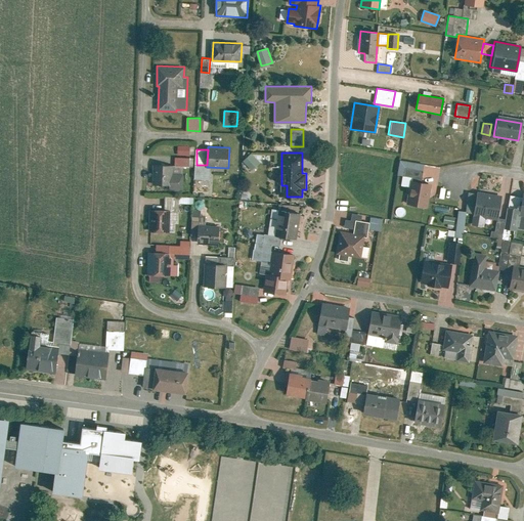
[(260,162),(252,154),(244,161),(252,169),(260,162)]
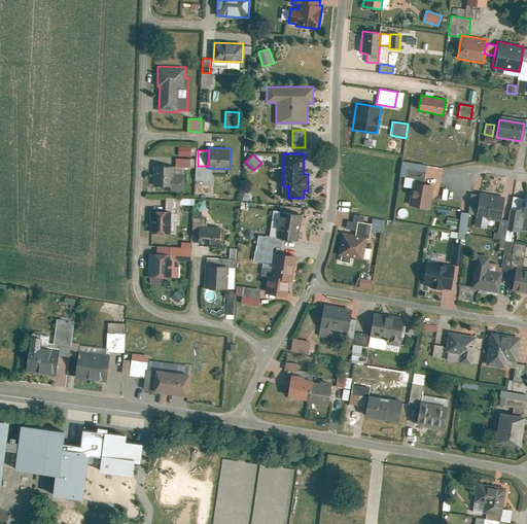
[(190,159),(177,158),(176,167),(190,167),(190,159)]
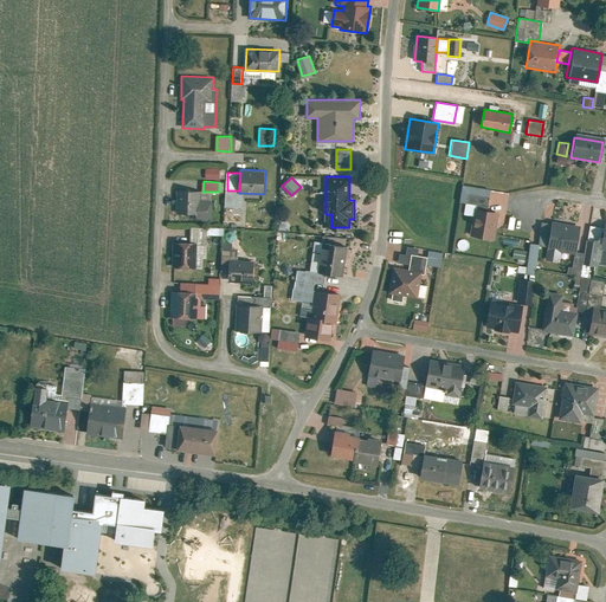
[(469,237),(494,240),(496,220),(504,221),(509,192),(462,185),(459,201),(464,202),(463,214),(472,217),(469,237)]
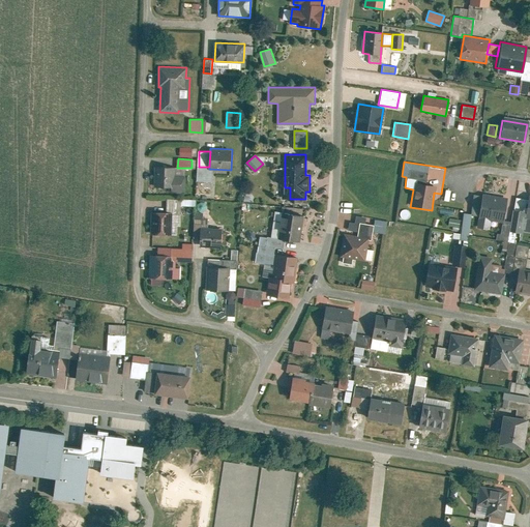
[(185,176),(175,175),(175,166),(154,166),(154,187),(172,187),(172,193),(184,193),(185,176)]
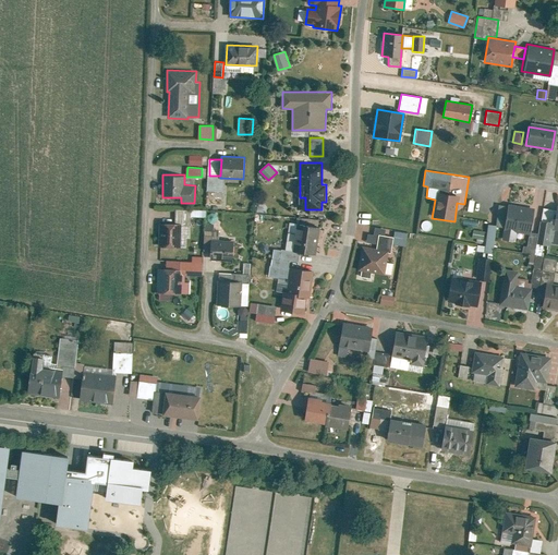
[(533,210),(507,206),(501,239),(514,241),(517,232),(529,233),(533,210)]
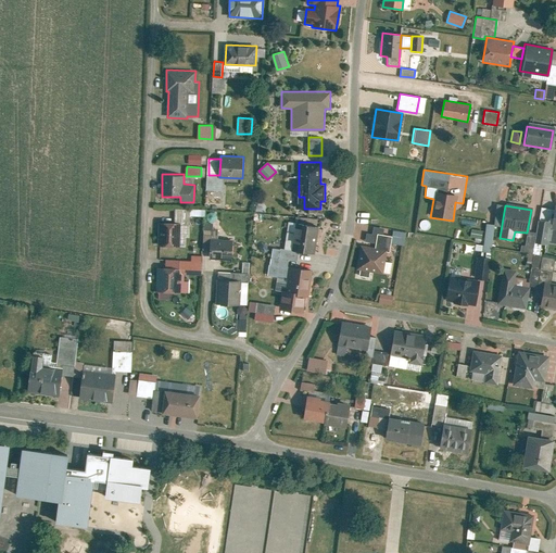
[(540,206),(538,221),(550,223),(553,209),(540,206)]
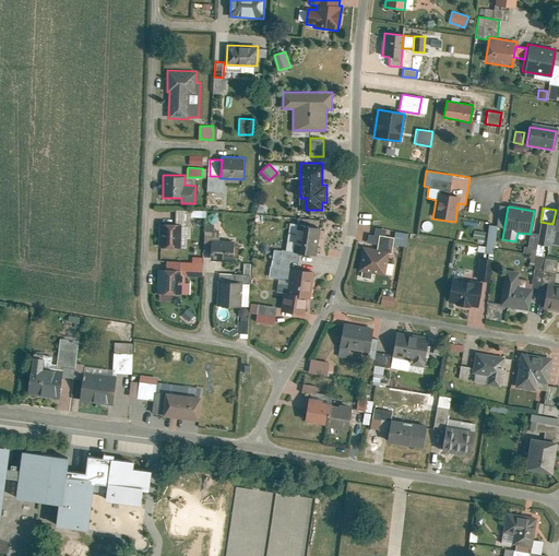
[(540,222),(536,244),(548,246),(551,229),(552,224),(540,222)]
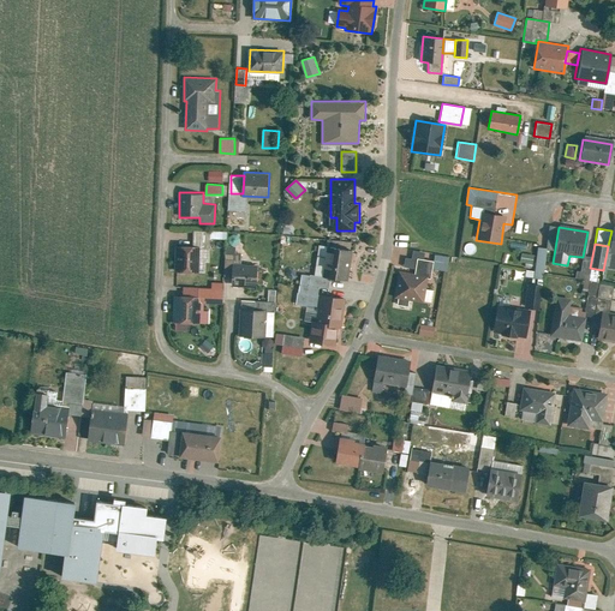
[(175,271),(199,273),(201,247),(177,246),(175,271)]
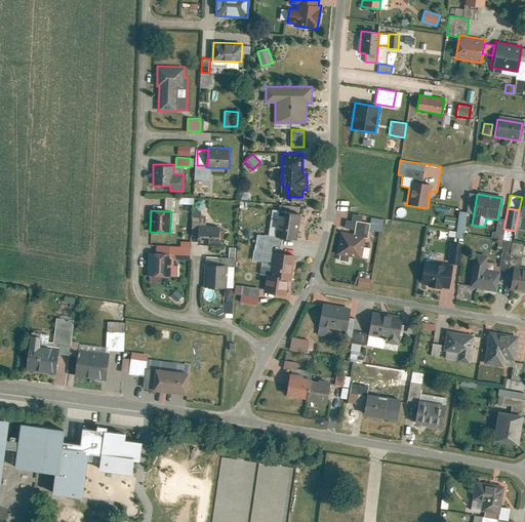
[(202,210),(193,210),(193,234),(200,234),(200,237),(220,238),(221,225),(206,224),(206,215),(201,215),(202,210)]
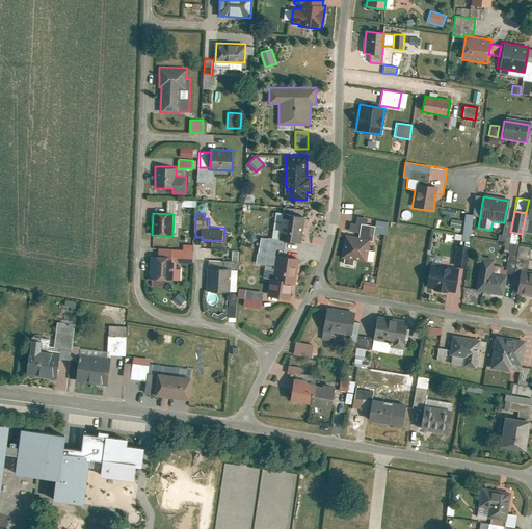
[(281,239),(301,242),(306,216),(285,213),(281,239)]
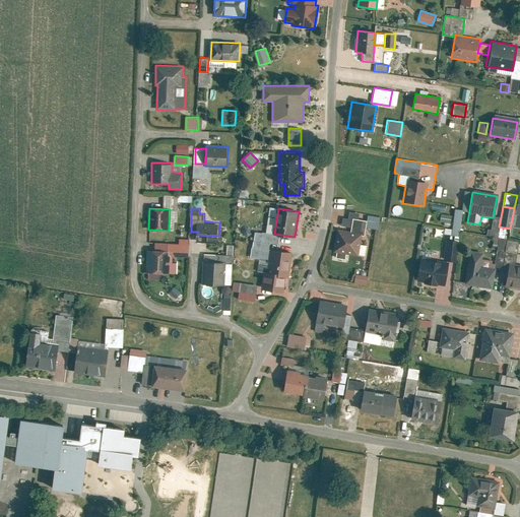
[(451,234),(459,235),(462,210),(454,209),(451,234)]
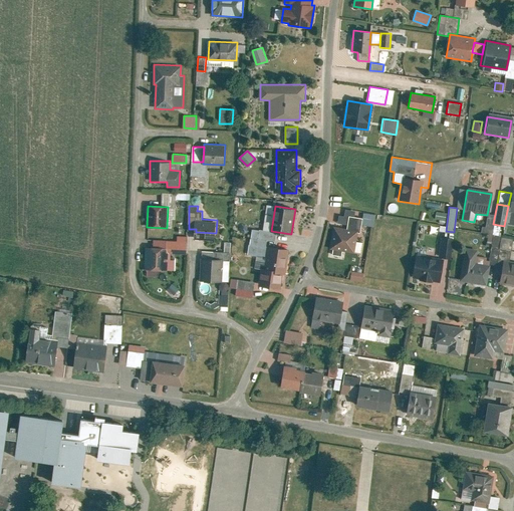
[(437,217),(447,218),(448,210),(438,209),(437,217)]
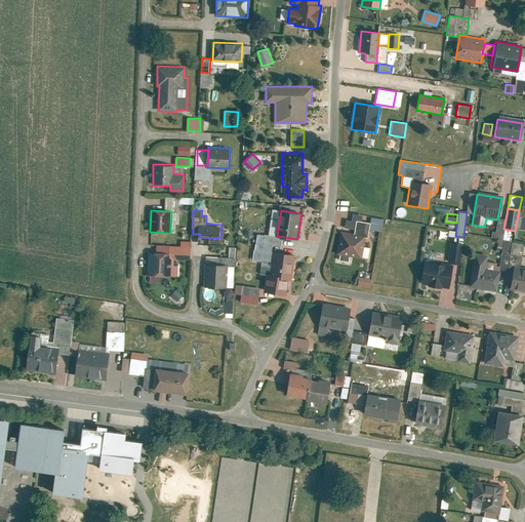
[(344,227),(354,229),(354,233),(340,231),(336,254),(361,257),(364,238),(367,238),(370,223),(345,218),(344,227)]
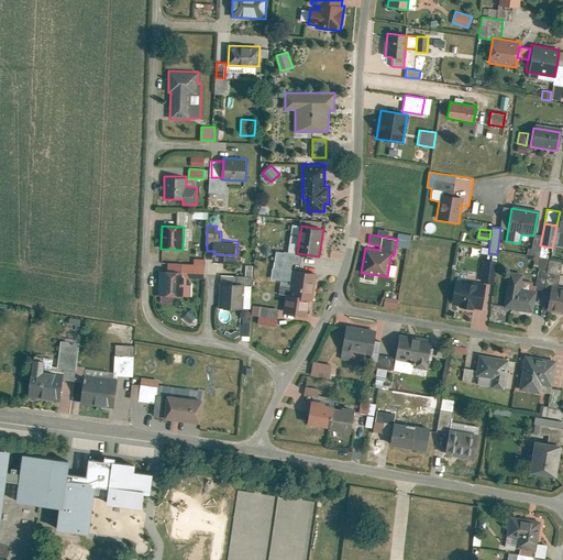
[(540,257),(538,271),(560,275),(562,261),(540,257)]
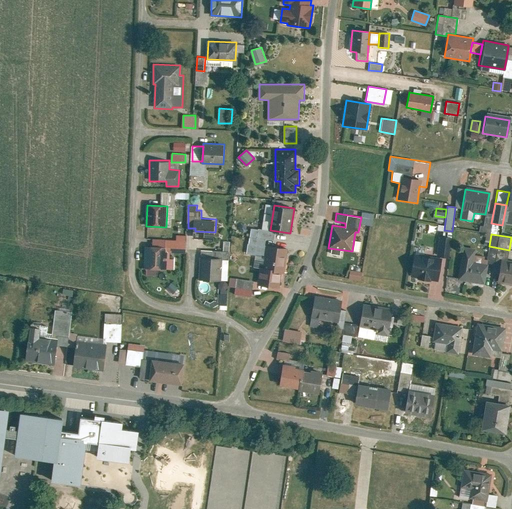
[(177,235),(177,240),(153,238),(153,246),(186,248),(187,235),(177,235)]
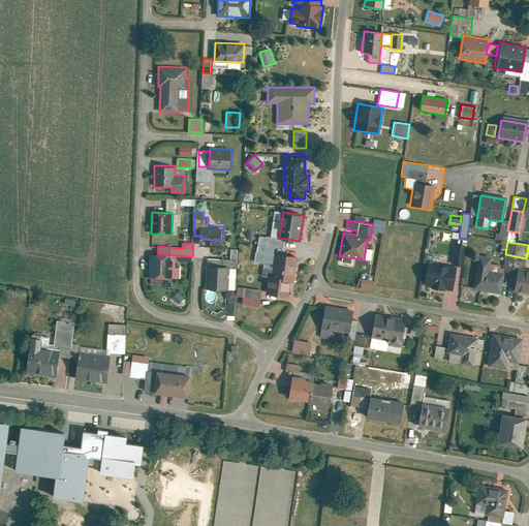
[(450,265),(463,267),(466,246),(453,244),(450,265)]
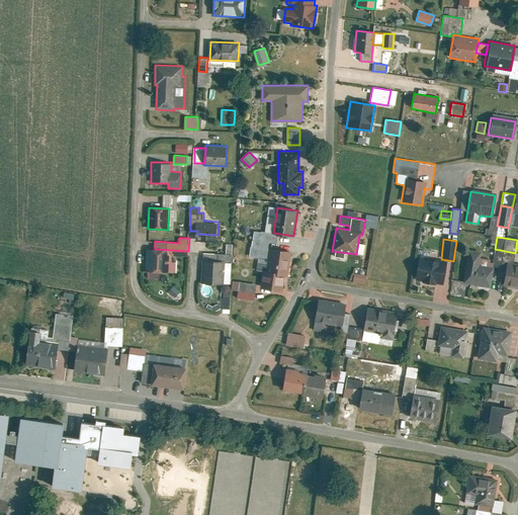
[(250,255),(268,258),(270,248),(251,245),(250,255)]
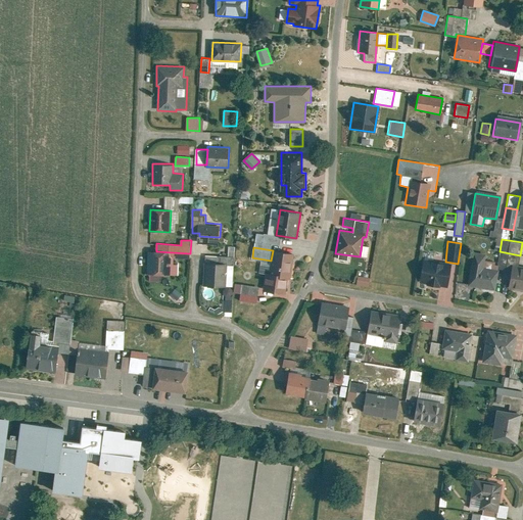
[(270,273),(291,276),(294,254),(274,250),(270,273)]
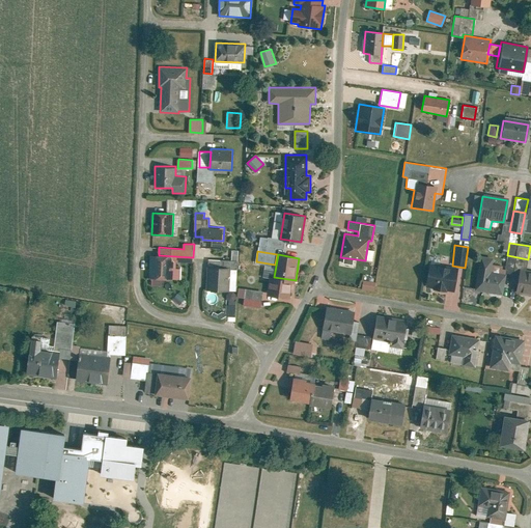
[(148,278),(173,279),(174,257),(149,255),(148,278)]
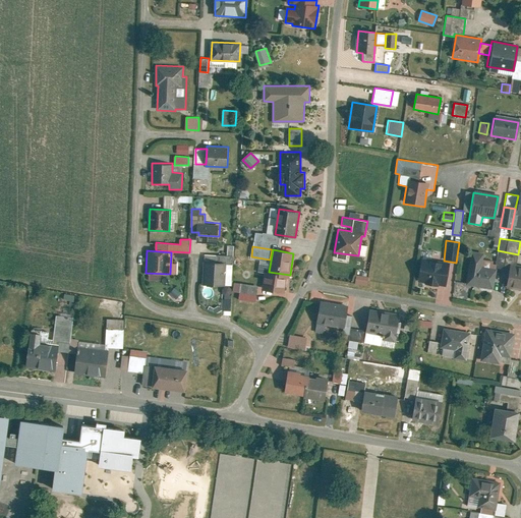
[(495,267),(509,269),(505,287),(520,290),(520,269),(516,268),(518,254),(498,250),(495,267)]
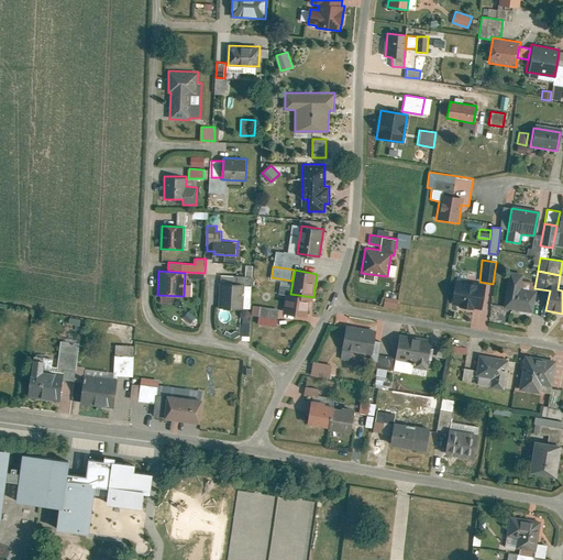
[(508,272),(503,307),(531,311),(534,291),(520,288),(521,274),(508,272)]
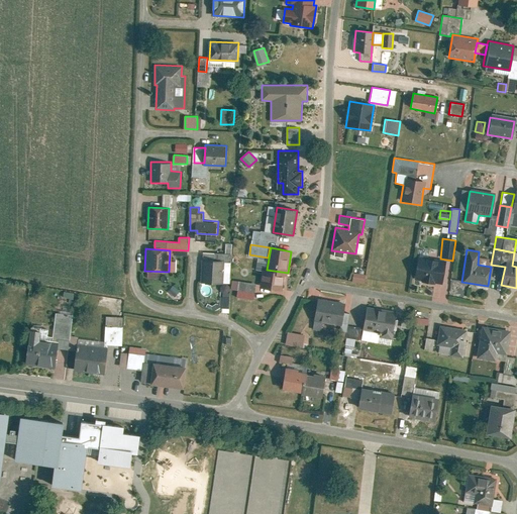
[(444,263),(417,258),(414,280),(441,284),(444,263)]
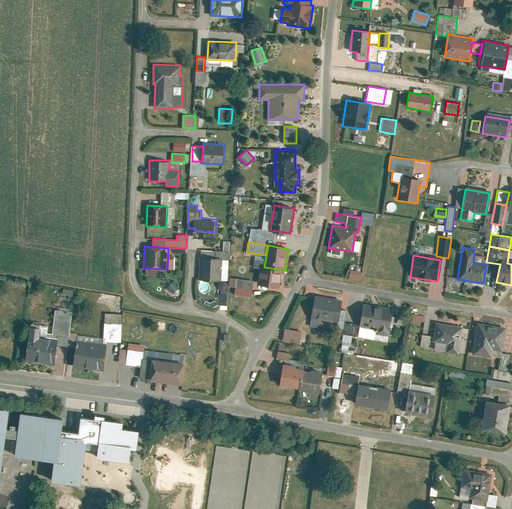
[(199,279),(221,280),(221,270),(222,259),(200,258),(199,279)]
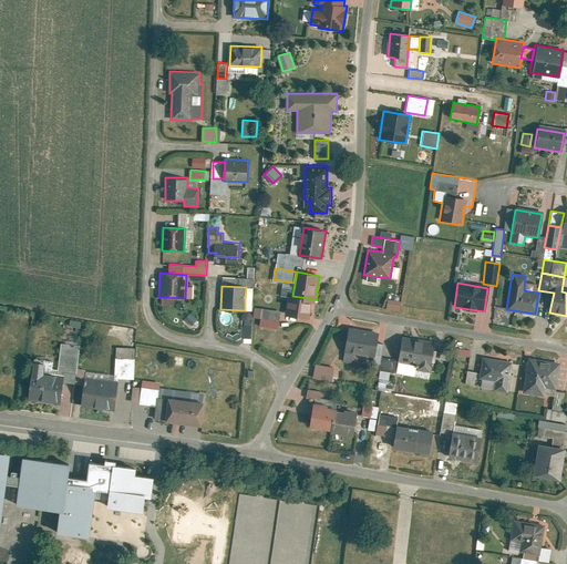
[(316,299),(292,296),(290,314),(313,316),(316,299)]
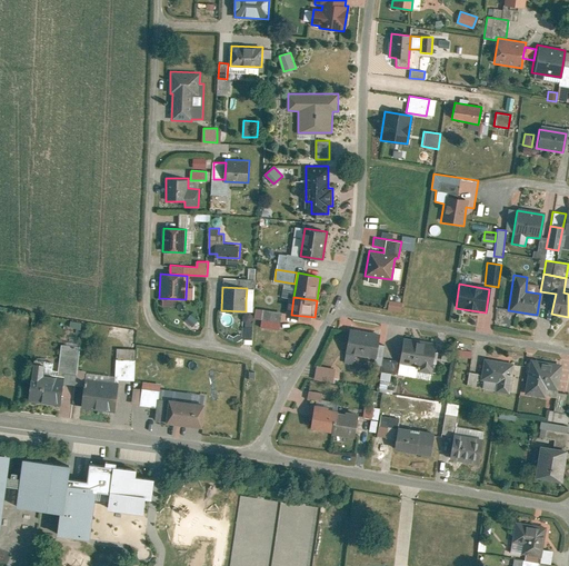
[(401,303),(388,299),(387,309),(400,311),(401,303)]
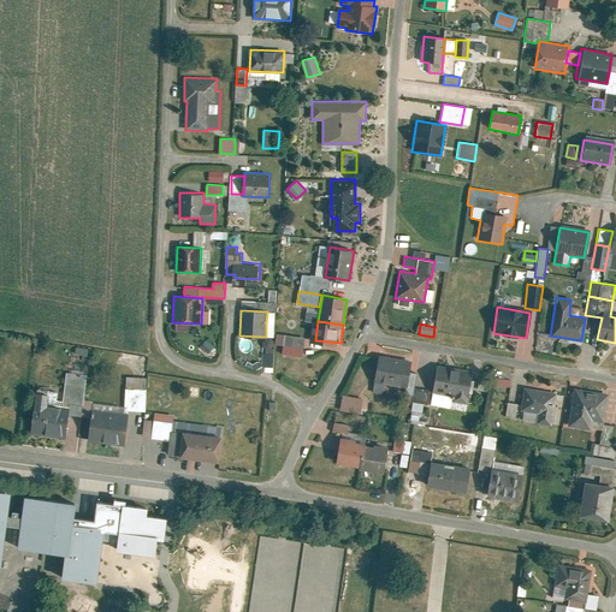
[(304,338),(277,333),(276,343),(303,348),(304,338)]
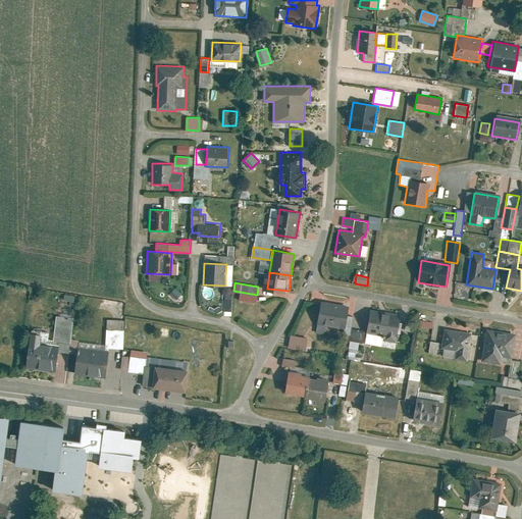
[(344,328),(348,306),(321,301),(317,324),(344,328)]
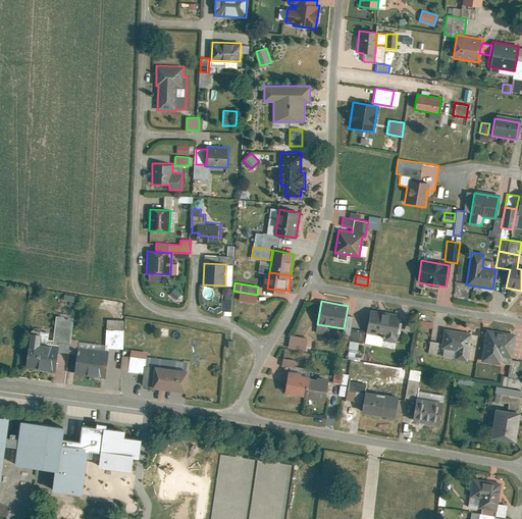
[(98,309),(98,318),(107,318),(107,310),(98,309)]
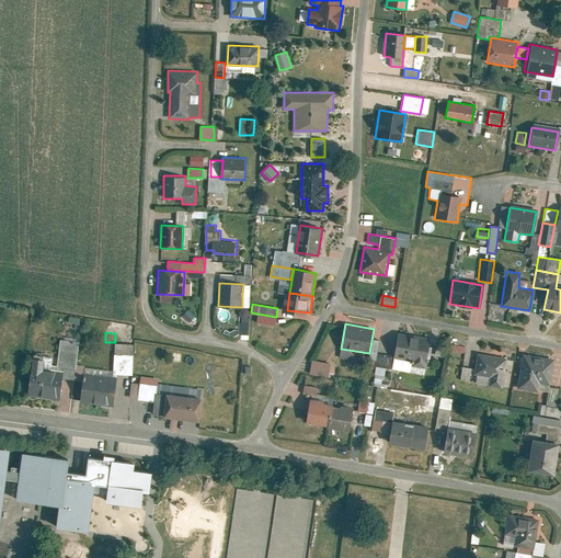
[(424,368),(428,340),(398,334),(395,359),(411,361),(410,366),(424,368)]
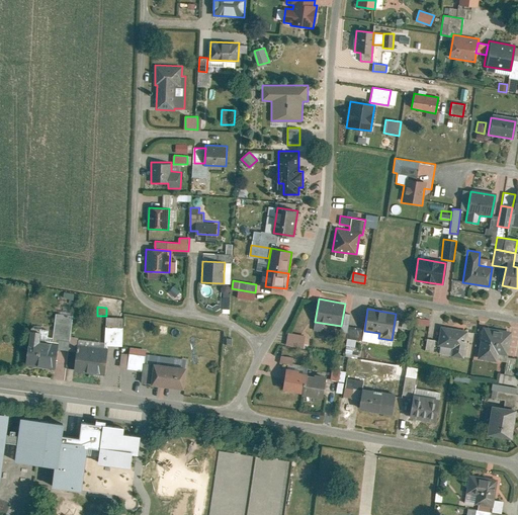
[(340,330),(346,331),(350,313),(344,312),(340,330)]
